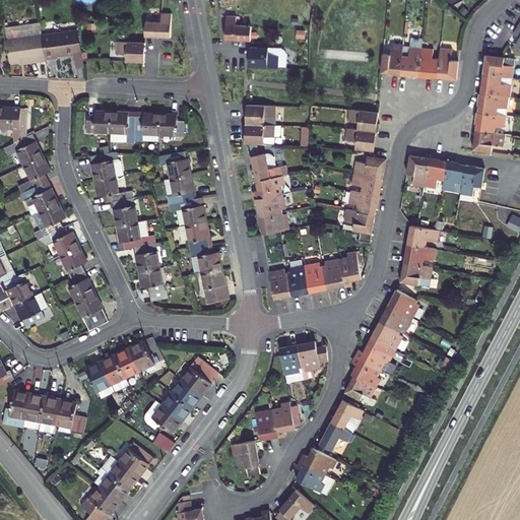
[(163,12),(152,11),(152,20),(139,19),(138,31),(161,34),(163,12)]
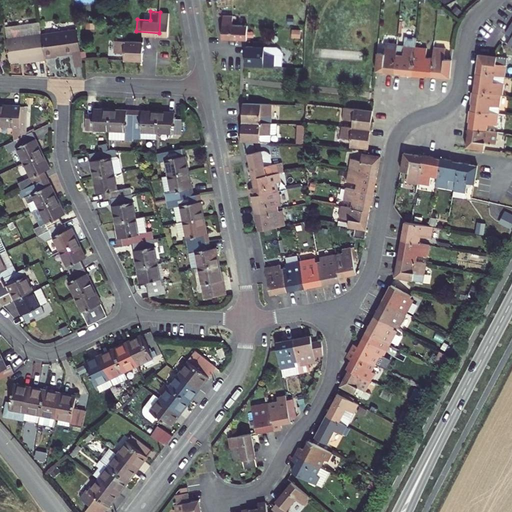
[(233,17),(222,16),(221,40),(245,41),(246,26),(232,24),(233,17)]
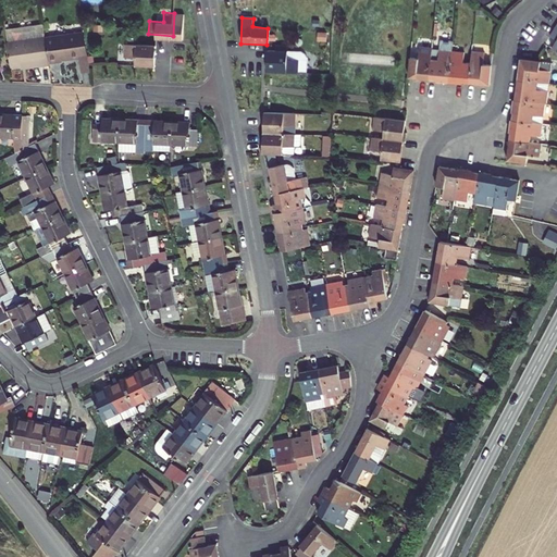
[(42,34),(42,37),(46,59),(75,54),(77,70),(87,67),(85,53),(79,54),(75,29),(42,34)]
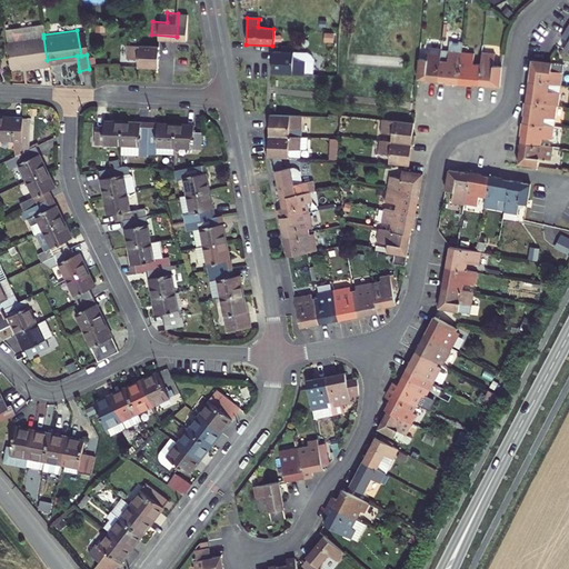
[(81,56),(87,55),(82,30),(77,30),(81,56)]
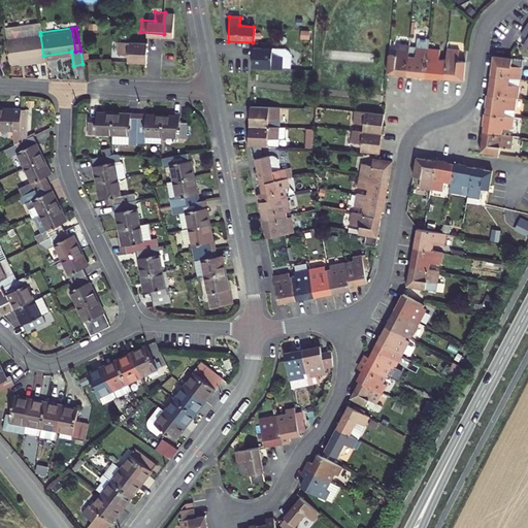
[(40,35),(1,39),(4,64),(30,60),(30,63),(44,61),(43,56),(40,35)]
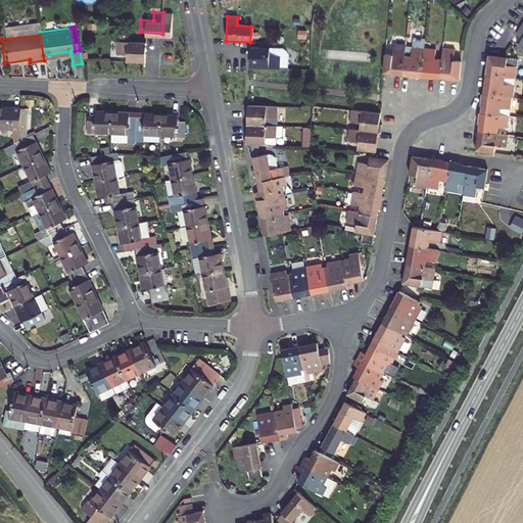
[(138,40),(107,37),(106,51),(121,52),(120,61),(137,62),(138,40)]
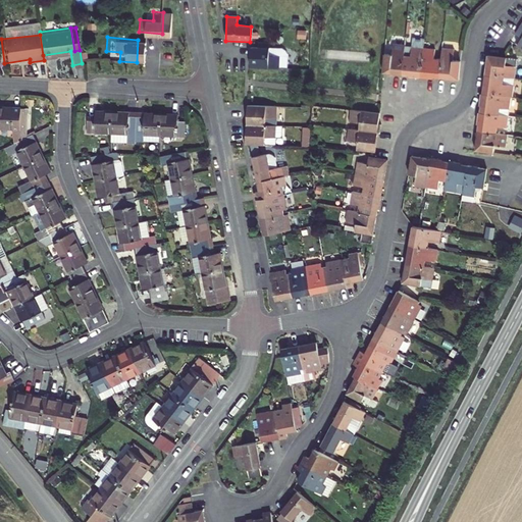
[(410,47),(403,46),(401,74),(407,74),(407,79),(418,80),(421,48),(421,39),(411,38),(410,47)]
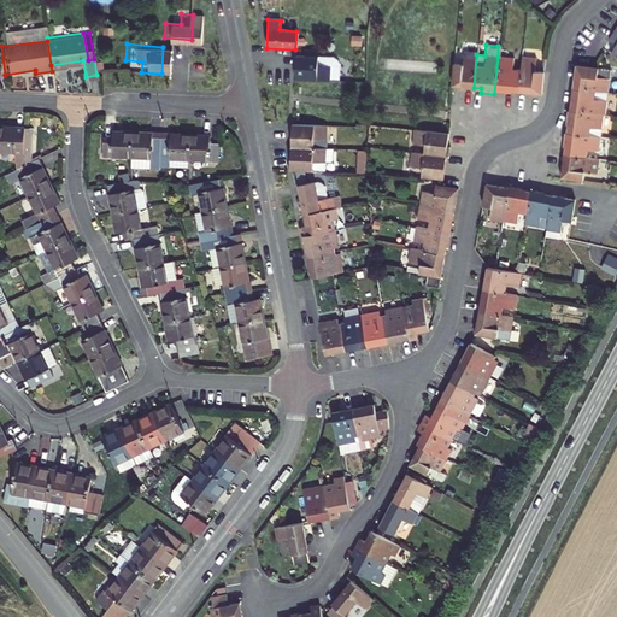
[(304,46),(304,54),(318,56),(318,47),(304,46)]
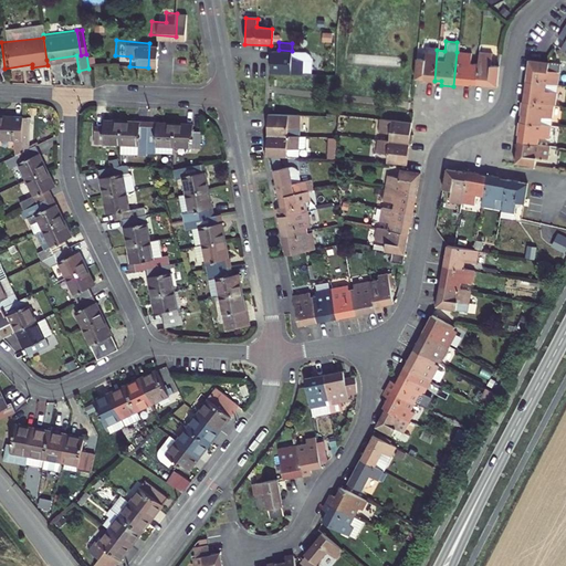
[(435,81),(436,60),(437,50),(437,48),(425,46),(423,59),(417,59),(415,77),(435,81)]
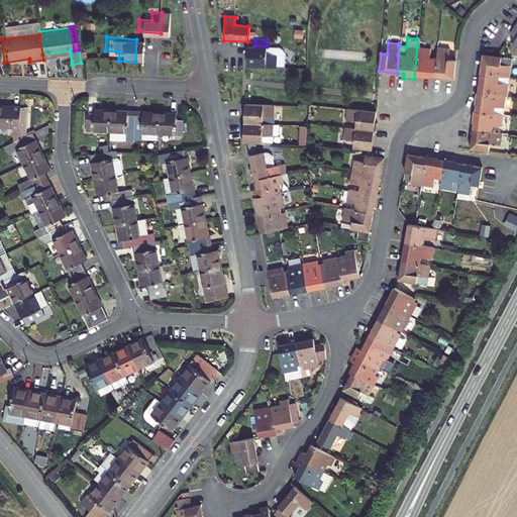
[(254,45),(247,44),(246,64),(275,67),(276,56),(266,55),(267,46),(254,45)]
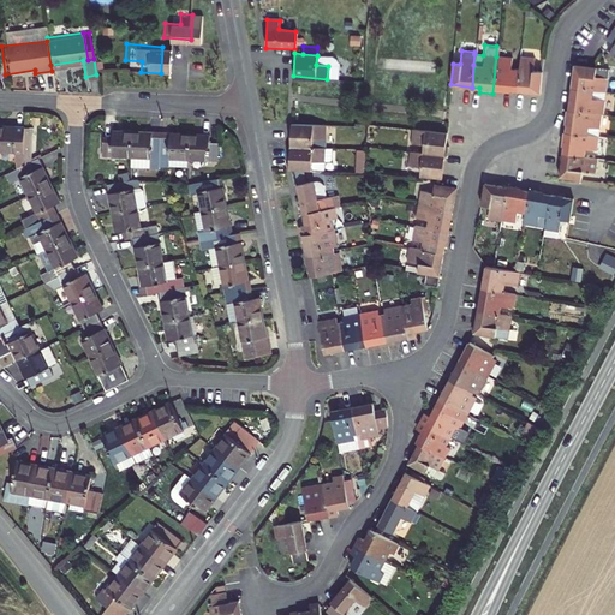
[(515,93),(517,70),(508,69),(509,58),(496,57),(493,94),(508,95),(508,91),(515,93)]
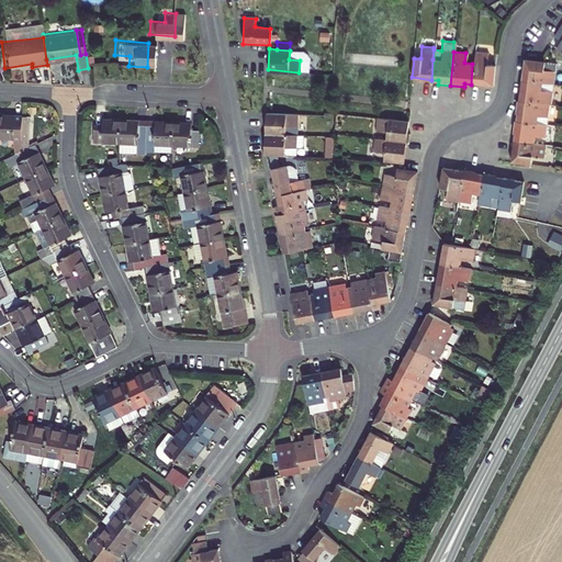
[(472,64),(471,85),(492,87),(495,66),(485,65),(486,53),(473,52),(472,64)]
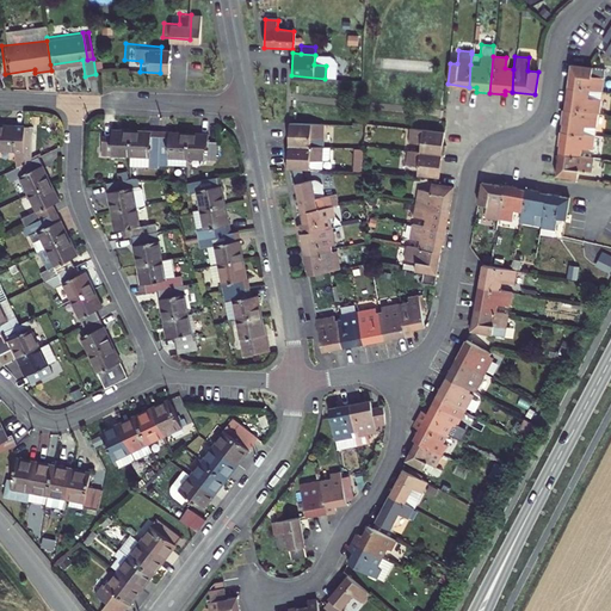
[(568,63),(565,88),(598,93),(602,68),(568,63)]
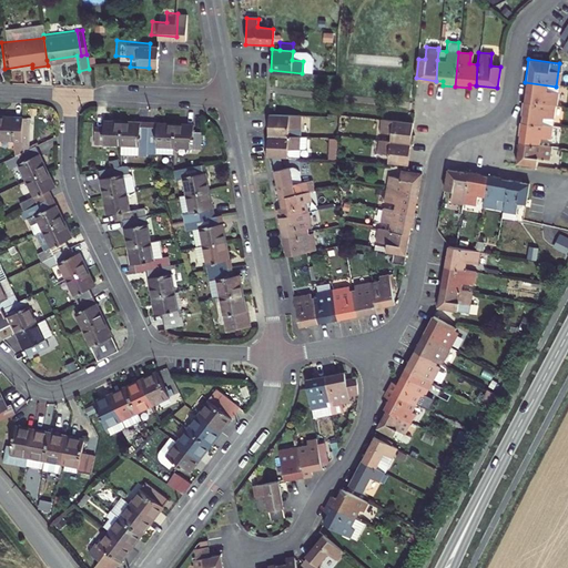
[(524,91),(521,103),(550,108),(554,108),(556,87),(525,82),(524,91)]
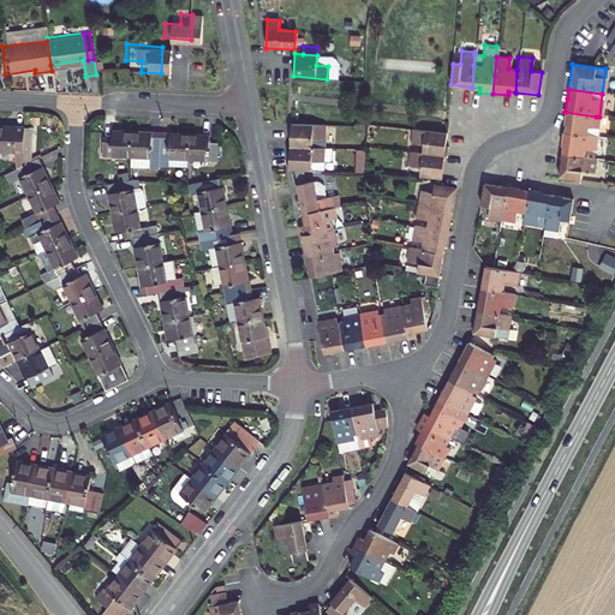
[(596,117),(565,112),(563,120),(561,119),(559,132),(585,137),(586,126),(595,129),(596,117)]
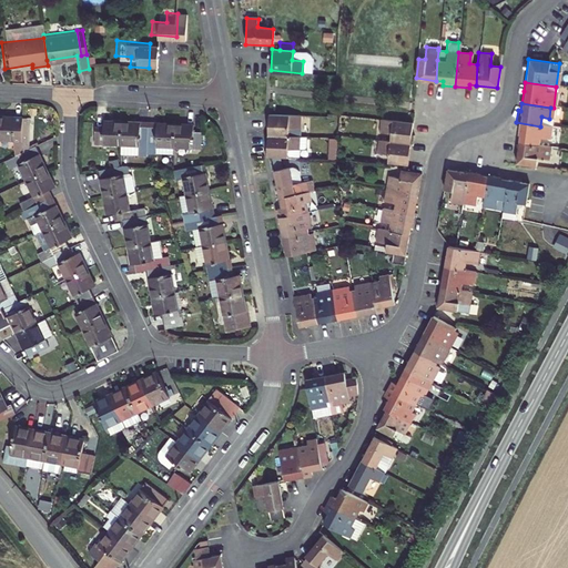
[(267,111),(266,130),(298,133),(301,114),(267,111)]
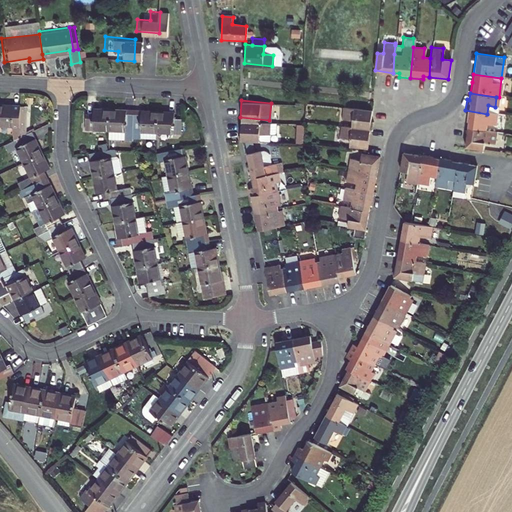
[(21,114),(17,114),(17,107),(0,106),(0,125),(7,126),(5,144),(11,142),(16,140),(16,126),(20,127),(21,114)]
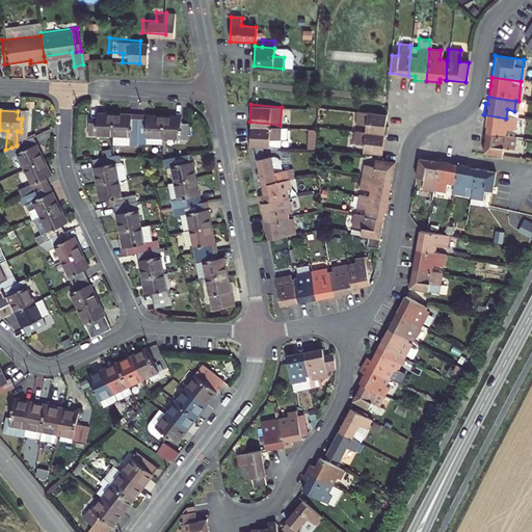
[(86,134),(110,135),(111,113),(95,112),(95,120),(87,118),(86,134)]
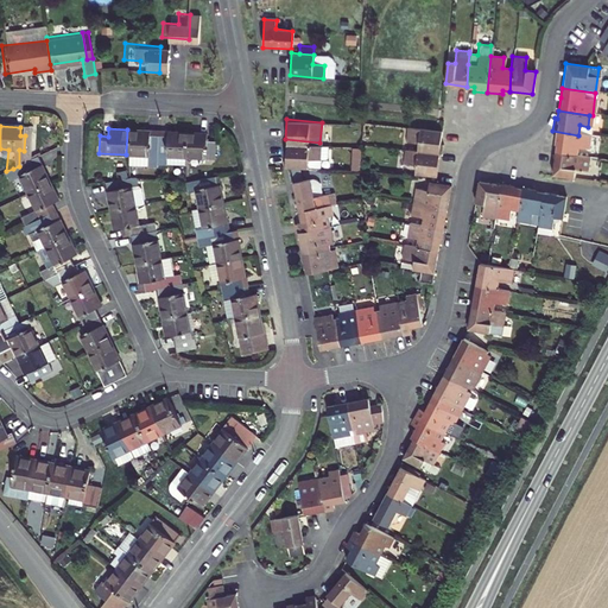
[(154,164),(157,131),(127,130),(126,154),(146,156),(146,164),(154,164)]
